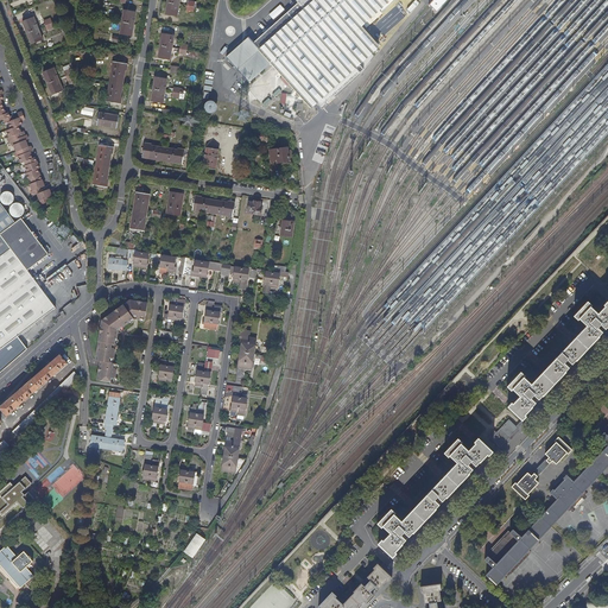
[(177,16),(179,0),(168,0),(166,14),(177,16)]
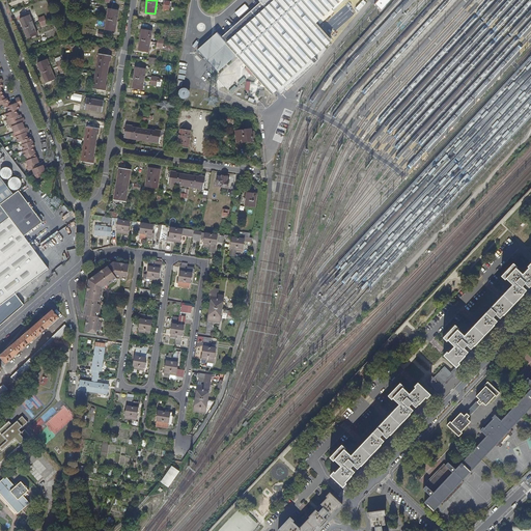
[(222,37),(218,32),(198,50),(217,72),(236,55),(257,78),(266,88),(271,94),(277,90),(280,94),(317,62),(314,57),(331,43),(313,23),(339,0),(257,0),(259,1),(257,3),(258,5),(222,37)]
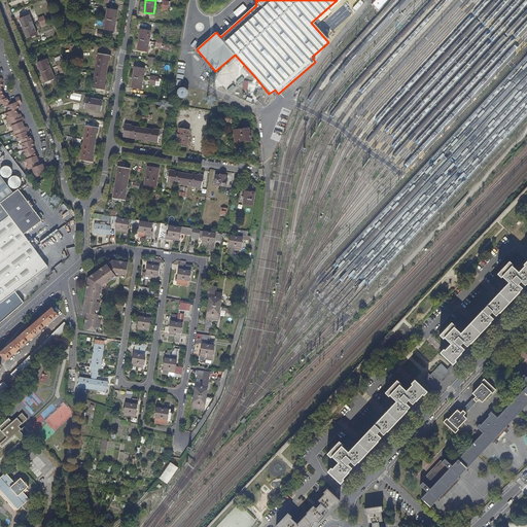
[(358,0),(352,7),(356,11),(363,3),(359,0),(358,0)]
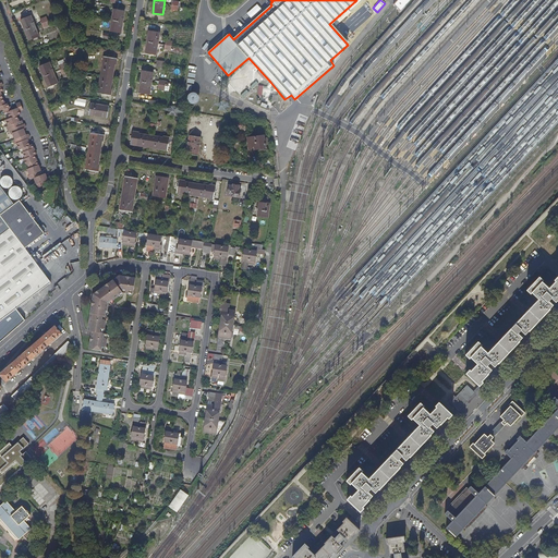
[(112,20),(110,31),(121,32),(124,11),(113,9),(112,20)]
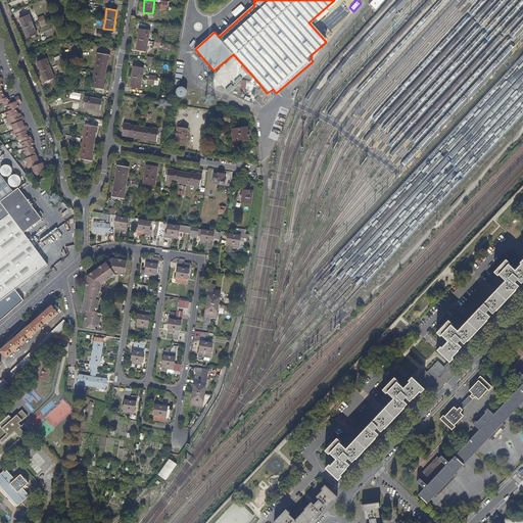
[(19,19),(27,38),(37,35),(29,15),(19,19)]
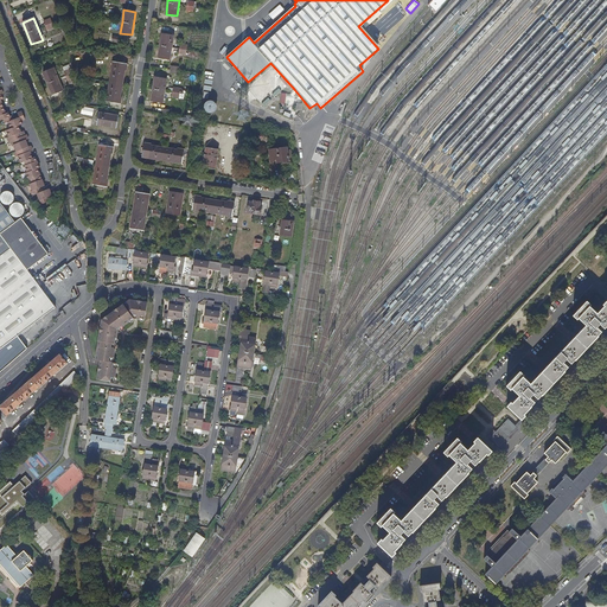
[(55,27),(51,19),(44,21),(48,31),(55,27)]
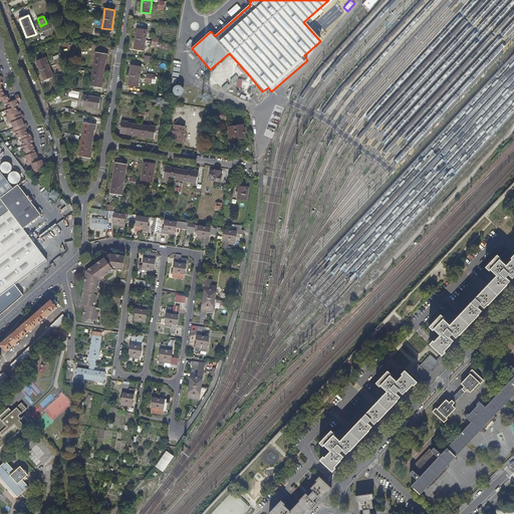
[(148,30),(138,28),(134,48),(144,50),(148,30)]
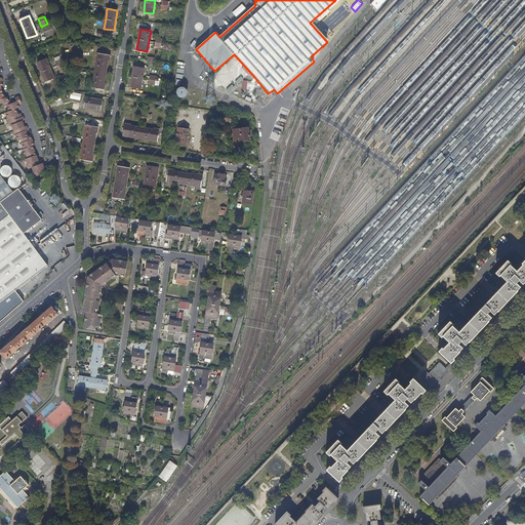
[(35,177),(41,175),(40,161),(40,159),(39,152),(36,145),(37,144),(33,134),(31,135),(29,129),(31,129),(30,125),(27,126),(25,120),(27,119),(26,115),(25,116),(23,113),(21,114),(17,108),(22,106),(21,103),(25,102),(22,94),(18,96),(19,99),(15,102),(13,98),(11,98),(10,95),(8,97),(3,85),(5,84),(4,81),(6,80),(4,76),(2,77),(0,72),(0,71),(2,70),(0,63),(0,38),(0,104),(3,103),(5,107),(7,106),(9,111),(6,113),(8,118),(7,119),(9,122),(10,122),(11,125),(13,125),(15,131),(14,131),(15,135),(16,134),(18,140),(23,139),(24,143),(23,143),(25,149),(23,150),(26,156),(27,155),(28,158),(27,159),(29,164),(27,165),(29,169),(33,167),(35,173),(34,173),(35,177)]
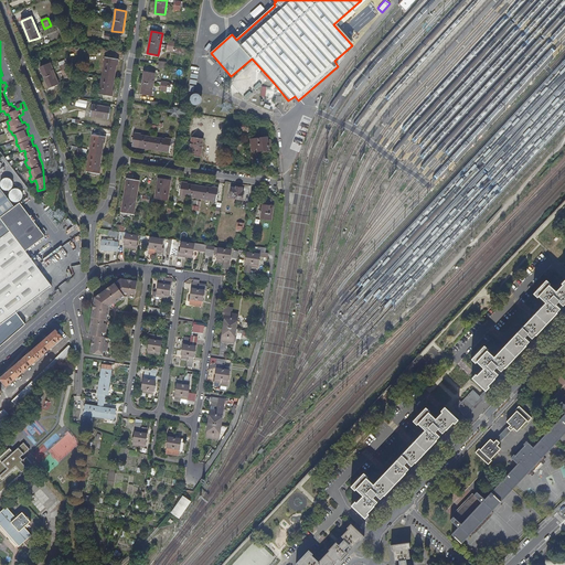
[(117,65),(118,59),(106,56),(99,94),(112,96),(113,89),(116,65),(117,65)]
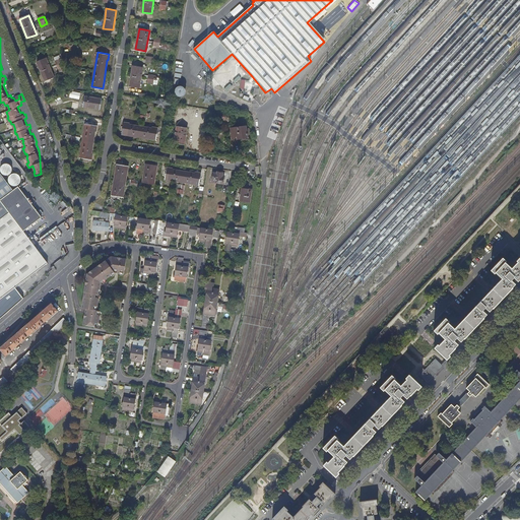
[(62,61),(58,54),(53,56),(56,64),(62,61)]
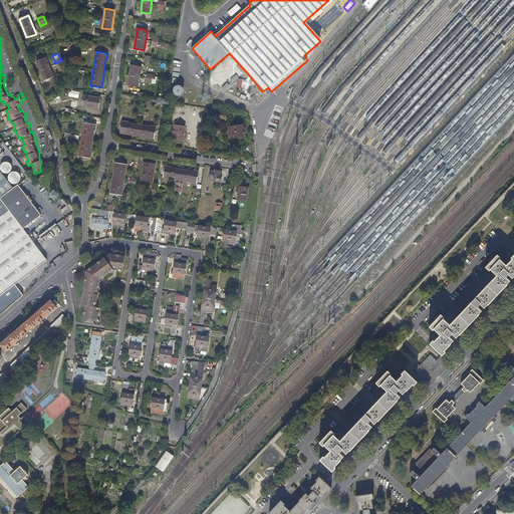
[(53,77),(45,58),(36,62),(44,80),(53,77)]
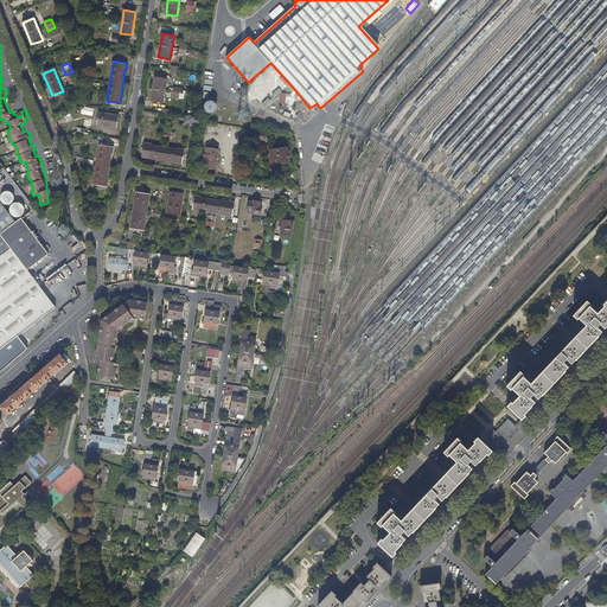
[(155,77),(152,101),(163,102),(166,80),(155,77)]
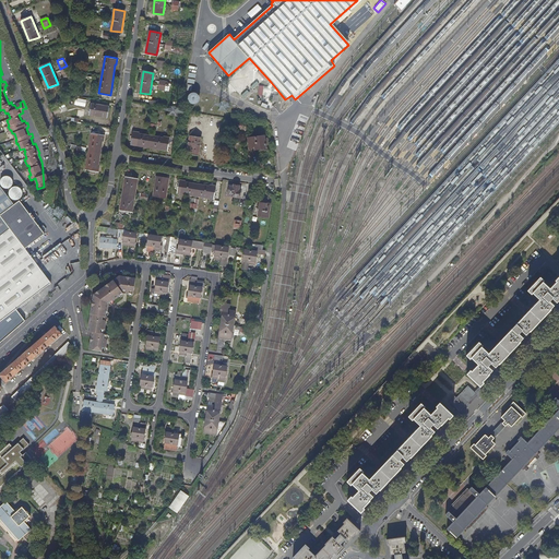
[(251,91),(257,85),(251,80),(246,85),(251,91)]
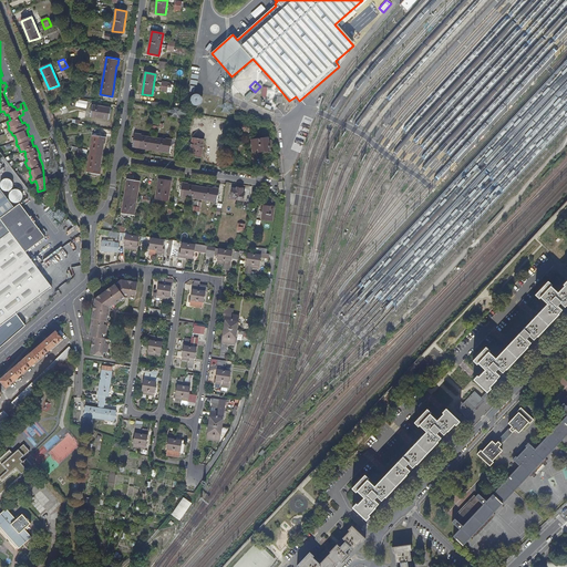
[(109,120),(111,107),(92,105),(90,116),(109,120)]
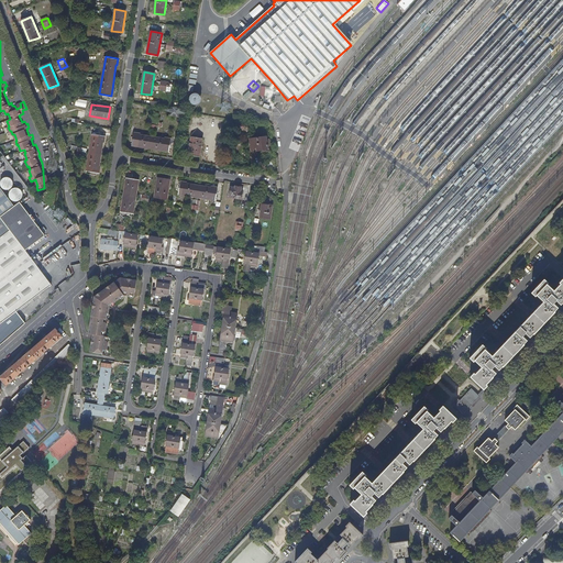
[(164,138),(164,139),(141,135),(141,134),(134,133),(132,145),(148,148),(169,152),(170,139),(164,138)]
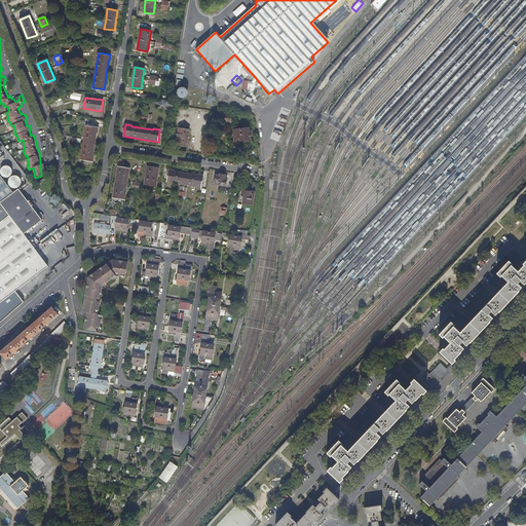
[(98,134),(99,127),(86,125),(80,160),(92,162),(94,156),(92,156),(96,134),(98,134)]
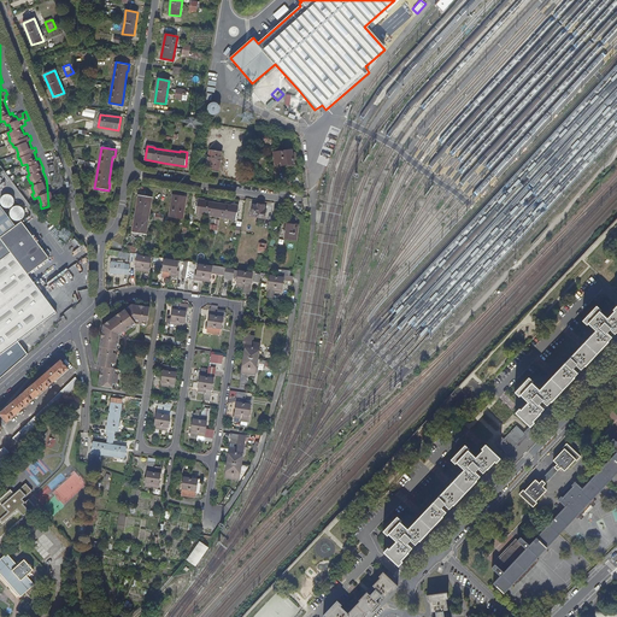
[(222,152),(210,150),(206,170),(218,171),(222,152)]
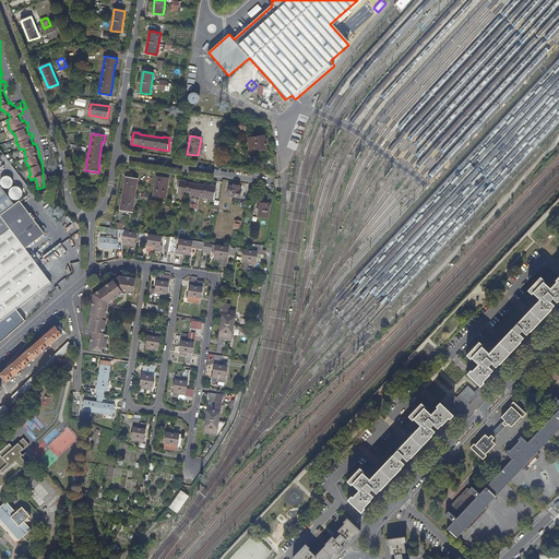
[(266,149),(265,135),(248,138),(249,151),(266,149)]
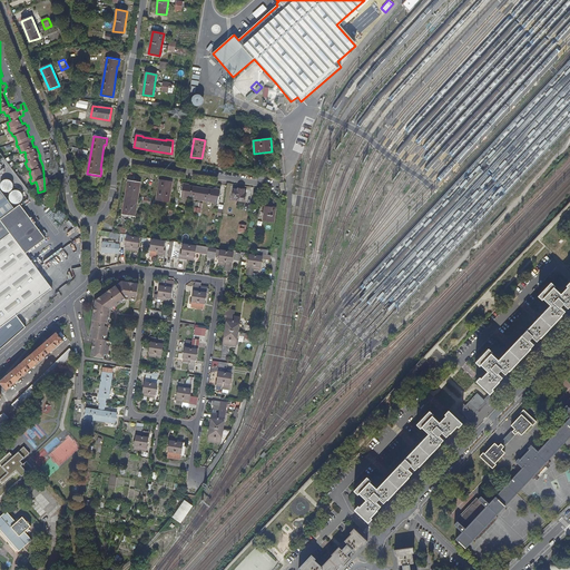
[(136,217),(140,183),(128,180),(123,215),(136,217)]
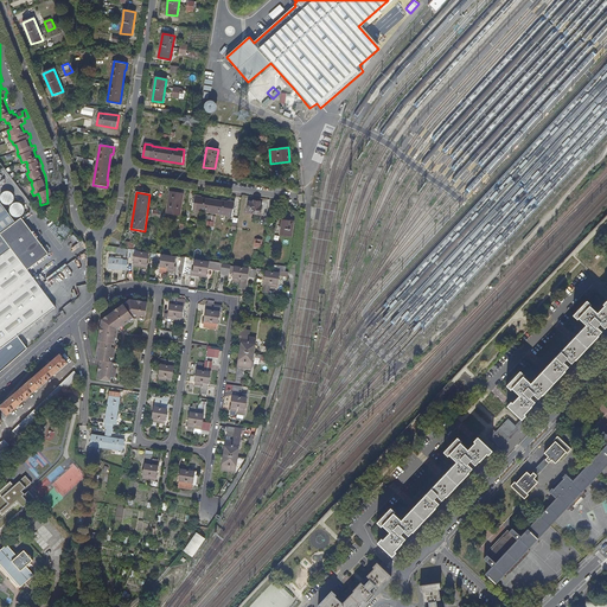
[(180,216),(184,195),(171,192),(167,213),(180,216)]
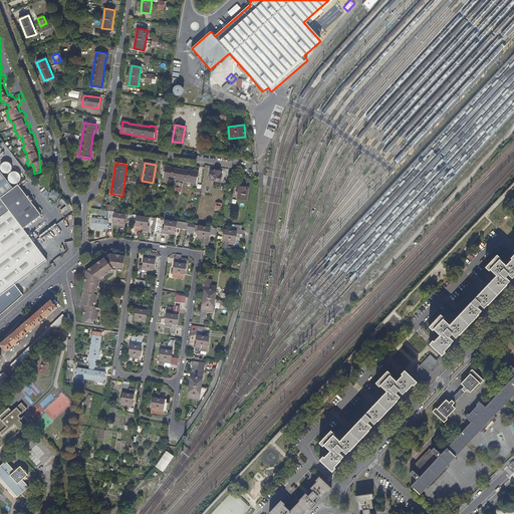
[(163,178),(197,184),(199,172),(193,171),(193,172),(171,168),(171,167),(165,166),(163,178)]
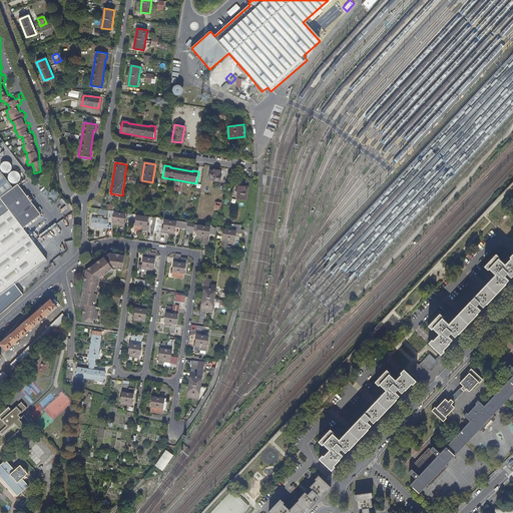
[(13,187),(0,169),(0,295),(15,284),(47,260),(23,227),(41,214),(18,183),(13,187)]
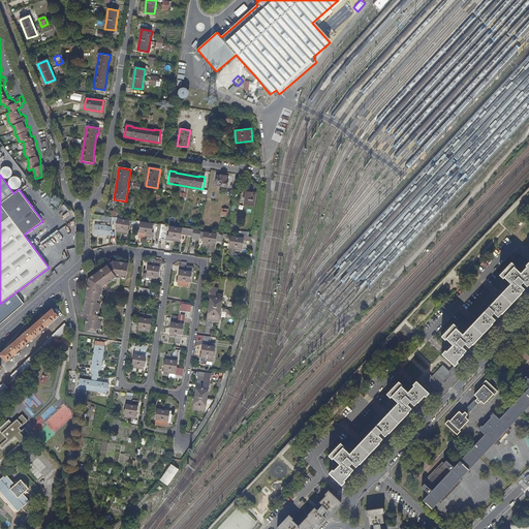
[(220,177),(216,176),(214,185),(225,187),(227,178),(225,178),(225,176),(220,175),(220,177)]
